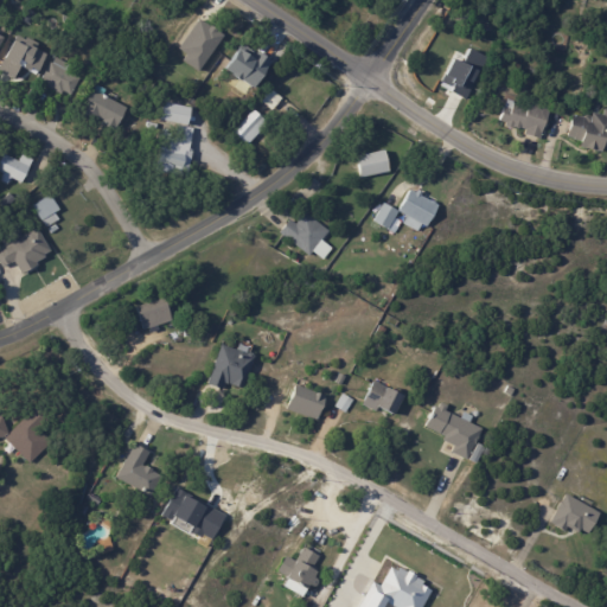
[(185,55),(181,62),(198,72),(222,36),(197,19),(177,49),(185,55)]
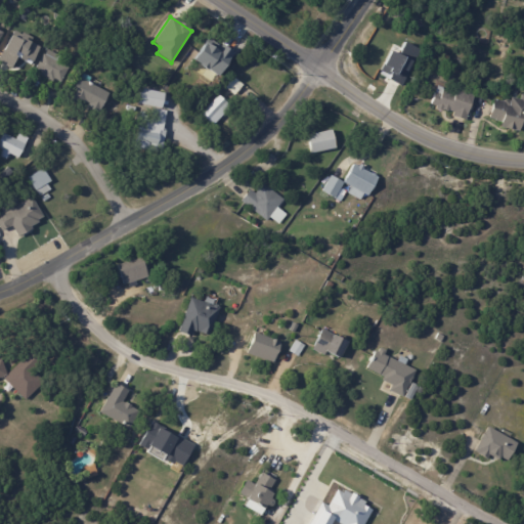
[(16,56),(30,64),(39,47),(30,42),(32,39),(13,30),(0,53),(0,62),(9,69),(16,56)]
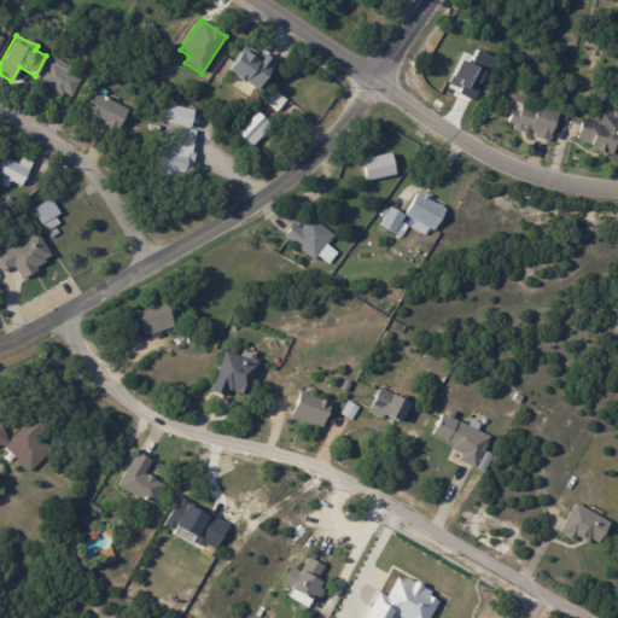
[(255,91),(273,63),(245,44),(227,71),(255,91)]
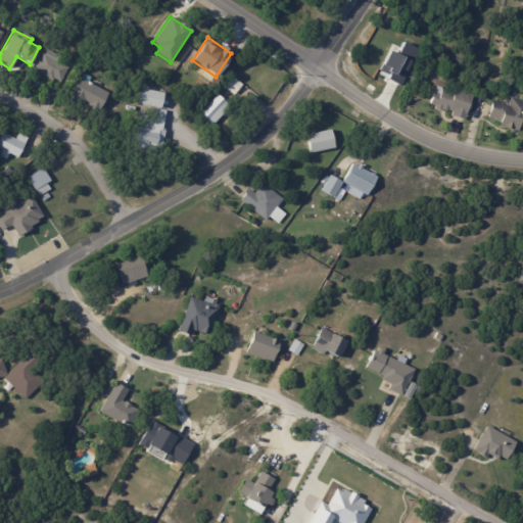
[(75,57),(81,45),(88,49),(81,61),(75,57)]
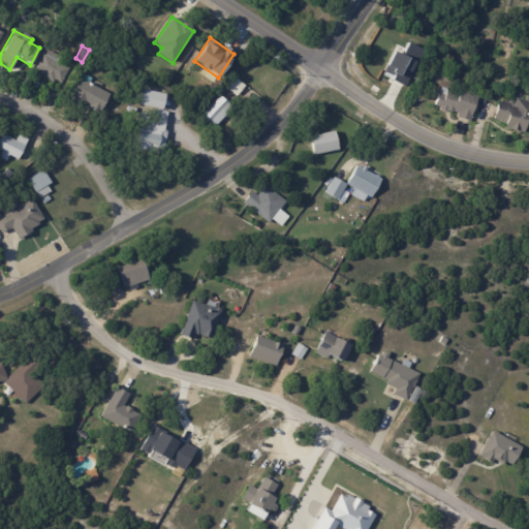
[(59,85),(55,82),(53,85),(40,78),(42,74),(35,71),(43,56),(45,57),(49,52),(61,59),(58,65),(69,70),(61,86),(59,85)]
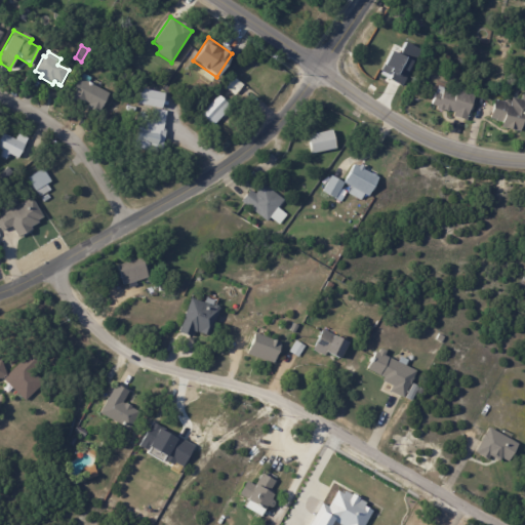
[(91,80),(88,85),(109,95),(98,116),(88,111),(90,108),(70,97),(79,79),(80,80),(83,76),(91,80)]
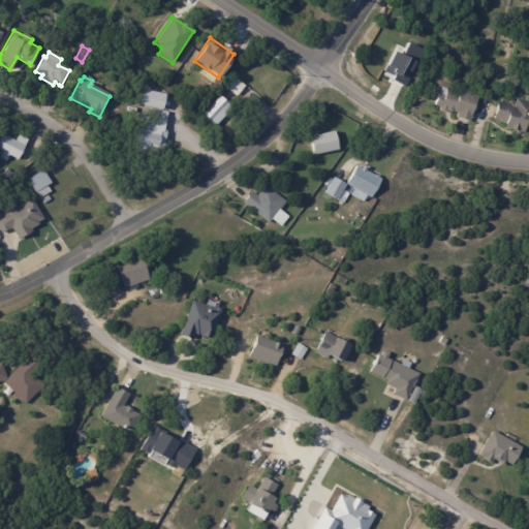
[(246,88),(237,98),(227,89),(236,79),(246,88)]
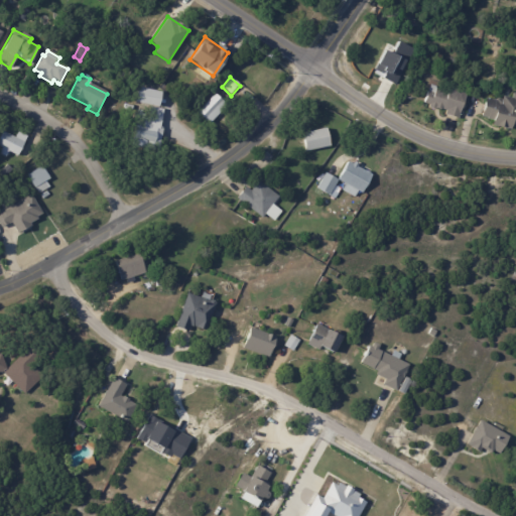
[(467,93),(459,118),(446,114),(447,111),(441,109),(437,108),(436,110),(429,107),(429,105),(424,103),(428,91),(434,93),(436,88),(448,92),(450,87),(467,93)]
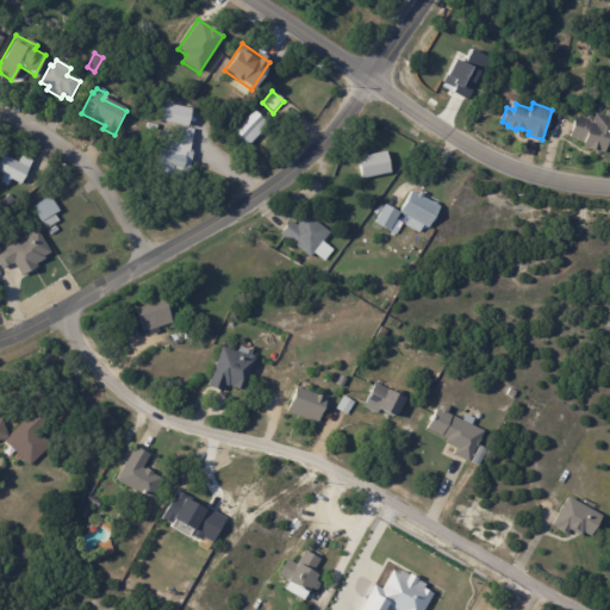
[(163,106),(191,112),(187,130),(160,124),(161,120),(153,118),(156,105),(163,106)]
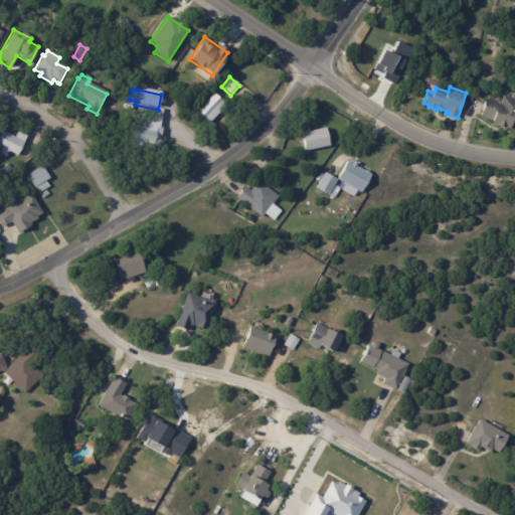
[(503,127),(492,125),(493,120),(487,119),(488,118),(481,116),(486,98),(496,100),(496,98),(502,99),(503,96),(512,98),(513,92),(514,92),(514,124),(512,124),(511,129),(503,127)]
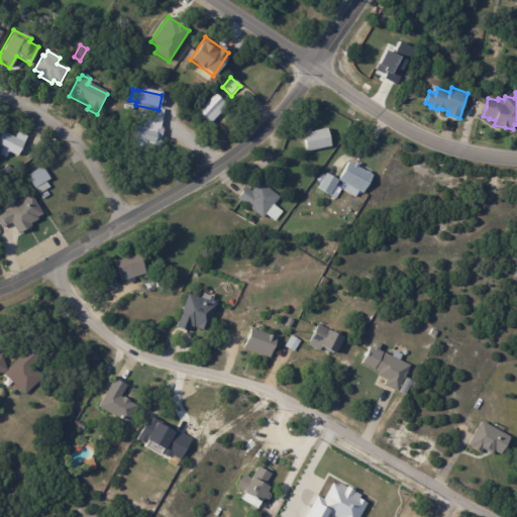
[(221,115),(212,124),(207,119),(205,121),(198,114),(216,95),(228,107),(221,115)]
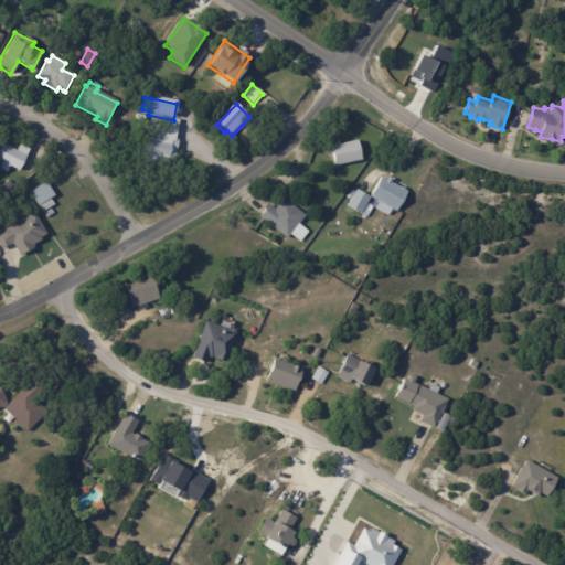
[(173,120),(180,121),(172,163),(145,159),(148,138),(145,138),(147,125),(159,127),(158,132),(162,132),(164,119),(173,120)]
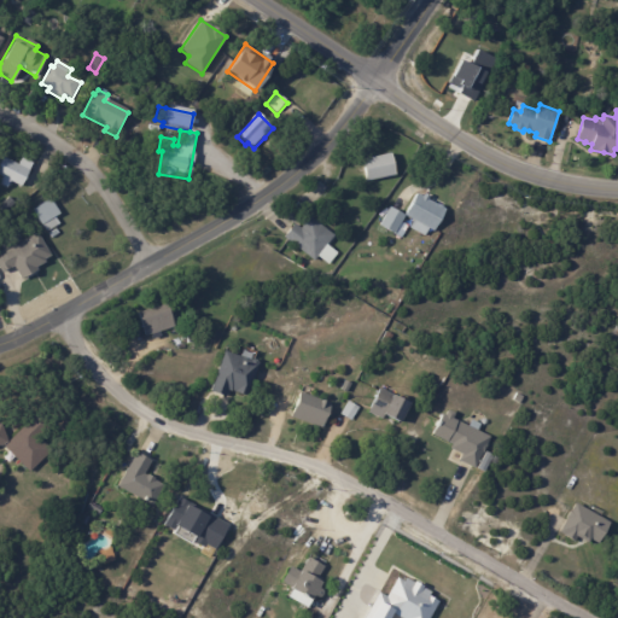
[(396,176),(367,182),(362,159),(391,155),(396,176)]
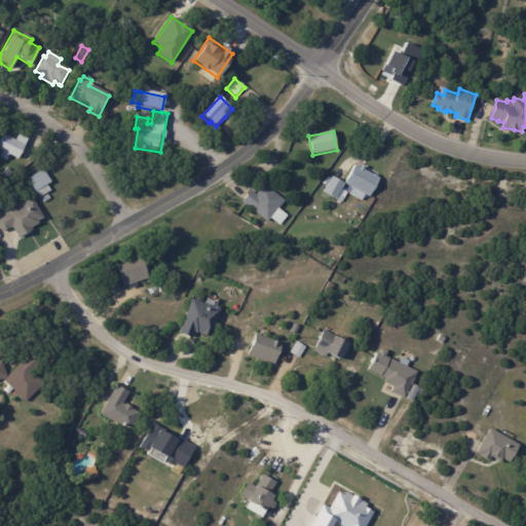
[(9,138),(16,141),(20,135),(29,140),(25,146),(26,146),(19,160),(9,155),(7,160),(1,157),(3,152),(0,150),(0,140),(3,135),(9,138)]
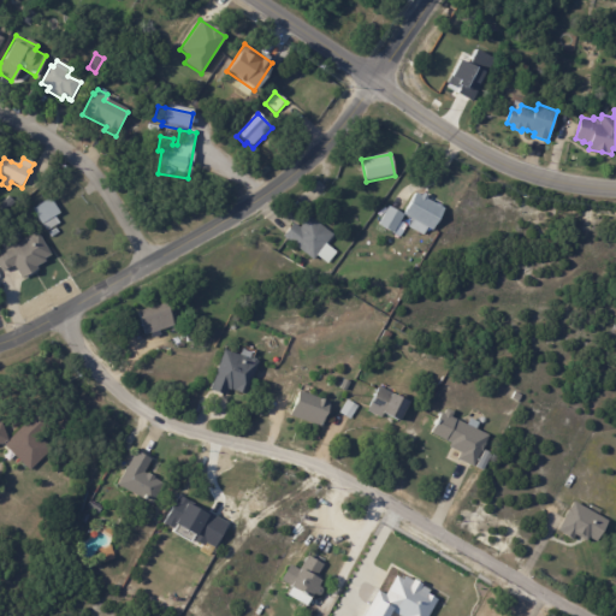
[(425,195),(428,197),(427,201),(437,206),(439,206),(442,207),(443,209),(445,211),(433,232),(404,215),(416,194),(422,197),(424,195),(425,195)]
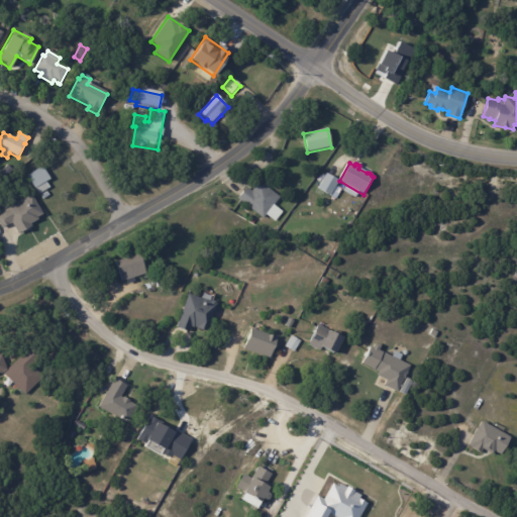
[(44,171),(49,181),(46,183),(50,189),(39,196),(35,190),(34,190),(27,177),(42,169),(44,171)]
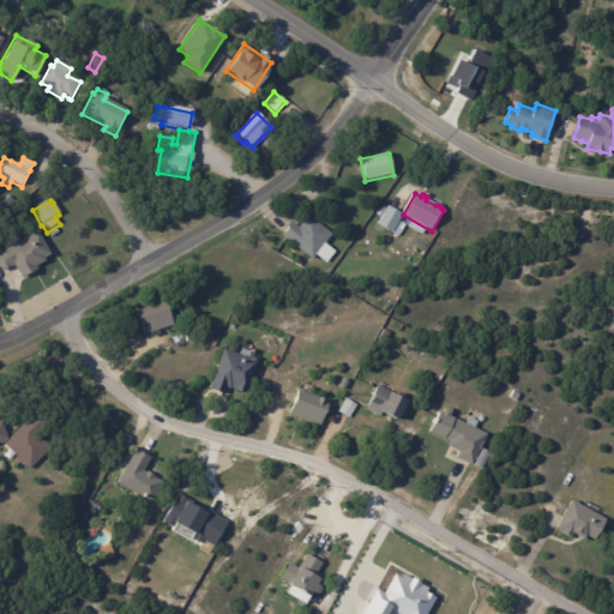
[(390,209),(403,216),(392,235),(378,226),(387,208),(390,209)]
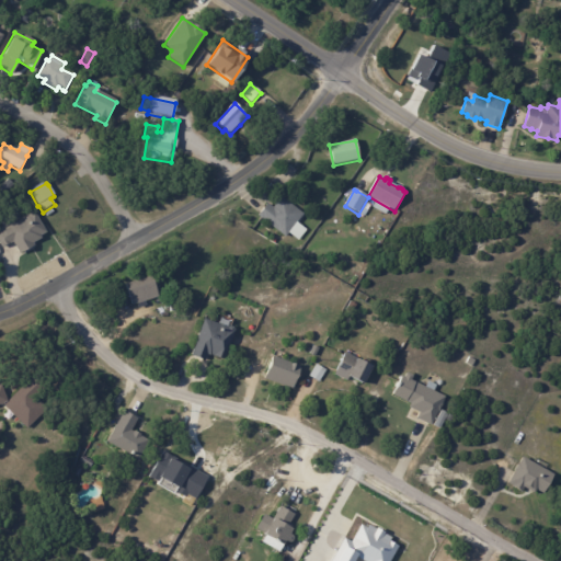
[(304,216),(297,225),(307,232),(299,242),(289,235),(286,239),(259,217),(267,205),(274,209),(276,206),(274,205),(279,197),(304,216)]
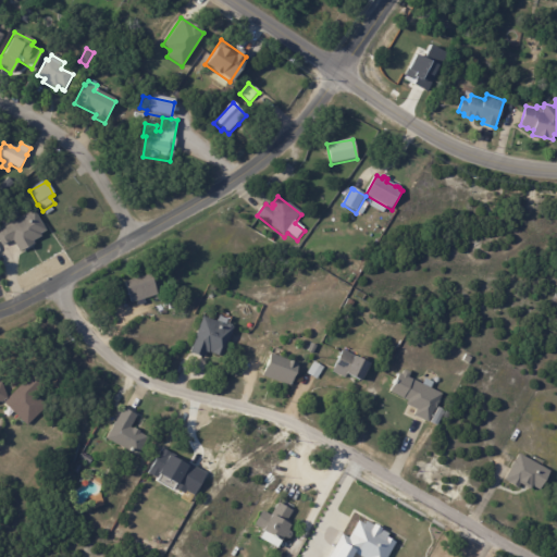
[(35,242),(32,244),(34,246),(20,255),(13,242),(2,248),(0,244),(0,232),(34,213),(46,234),(39,237),(40,239),(35,242)]
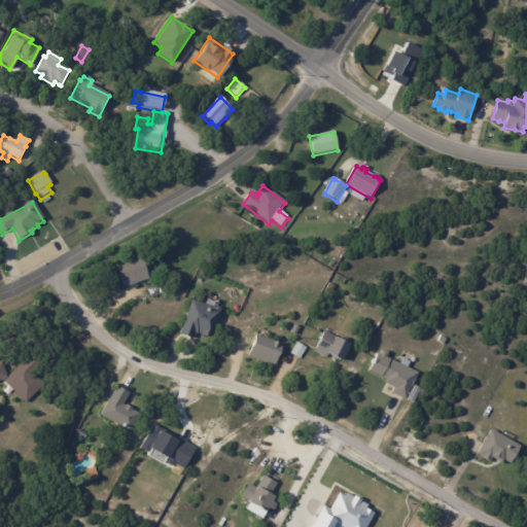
[(148,279),(124,287),(117,267),(142,259),(148,279)]
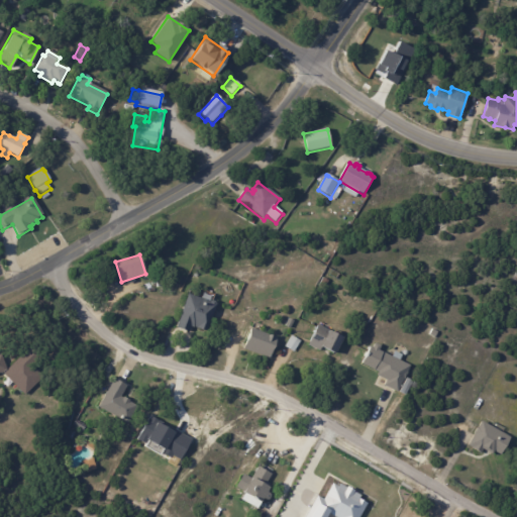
[(199,298),(210,302),(212,301),(215,302),(215,304),(216,304),(206,332),(191,326),(189,332),(176,327),(188,294),(199,298)]
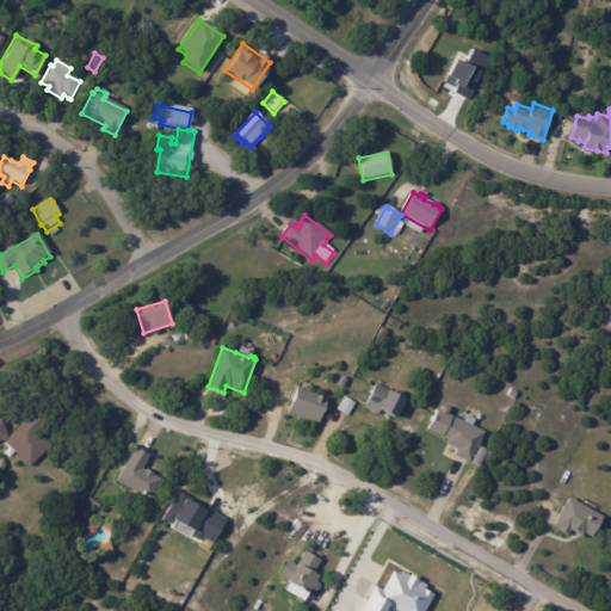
[(347,380),(343,389),(337,386),(341,376),(347,380)]
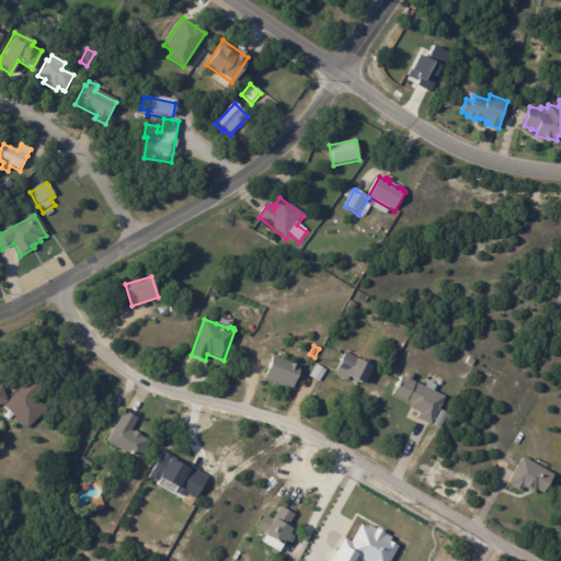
[(373,367),(364,385),(351,378),(350,382),(334,375),(345,353),(373,367)]
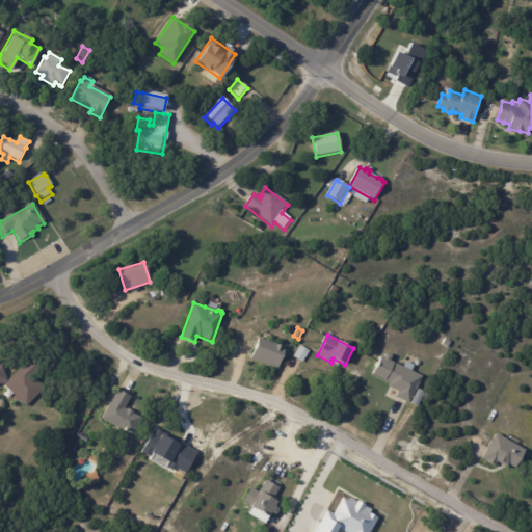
[(268,342),(286,348),(277,370),(250,360),(259,338),(268,342)]
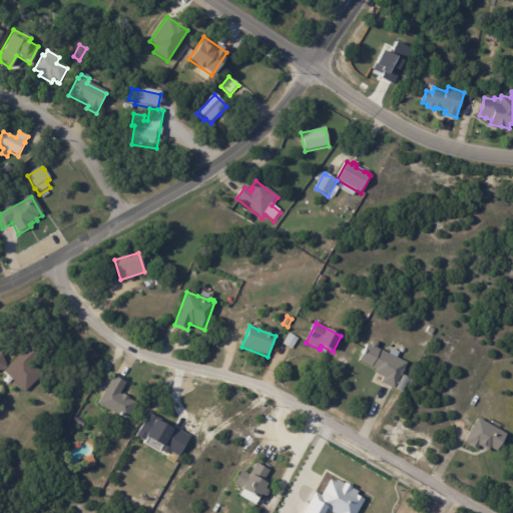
[(429,327),(435,330),(431,336),(426,333),(429,327)]
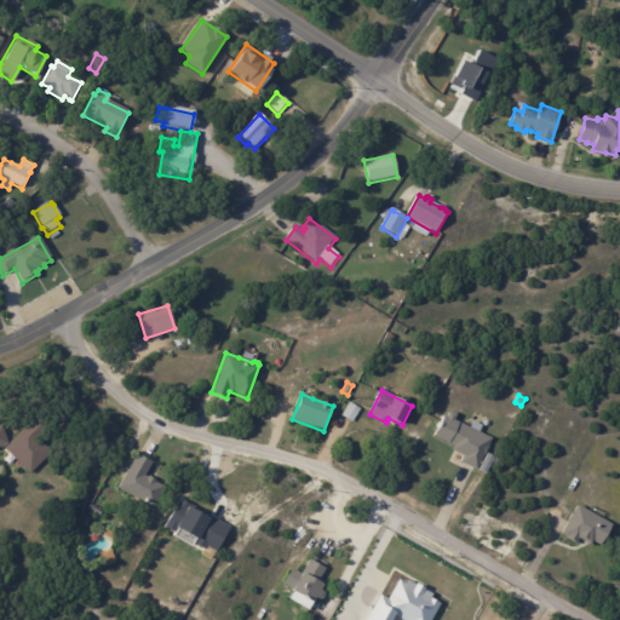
[(361,409),(354,423),(343,417),(350,403),(361,409)]
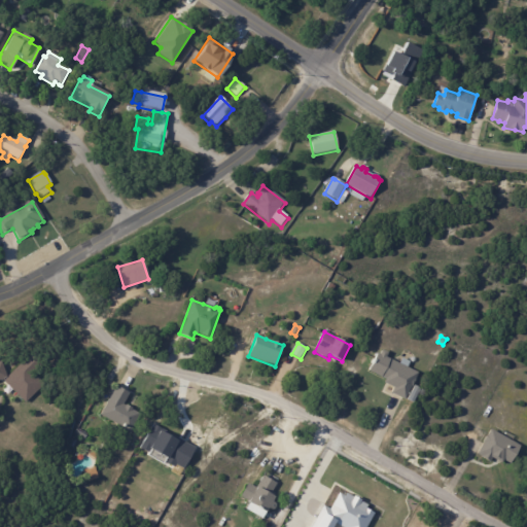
[(26,403),(12,390),(7,395),(3,390),(8,385),(3,381),(0,381),(0,361),(1,361),(6,378),(30,354),(39,363),(31,372),(44,385),(26,403)]
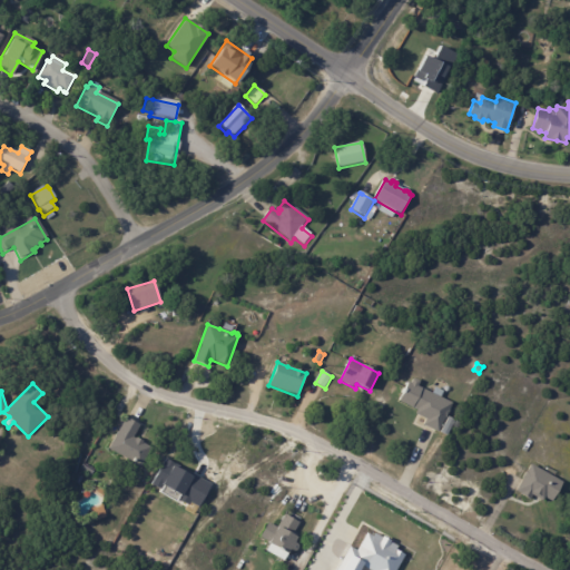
[(441,397),(452,403),(438,432),(423,425),(425,420),(416,414),(418,411),(411,406),(420,387),(432,394),(435,387),(443,392),(441,397)]
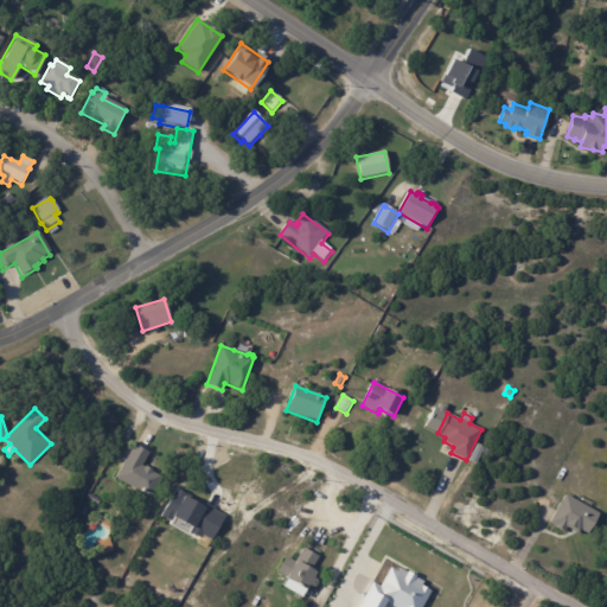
[(136,447),(148,453),(141,466),(145,467),(145,466),(152,471),(152,472),(161,478),(151,498),(115,479),(134,445),(136,447)]
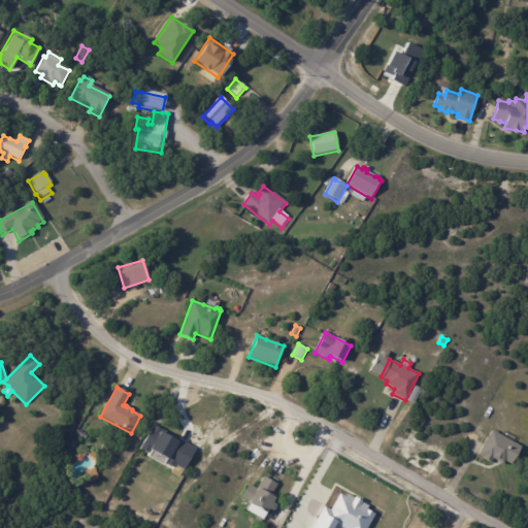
[(75,422),(69,444),(64,443),(70,421),(75,422)]
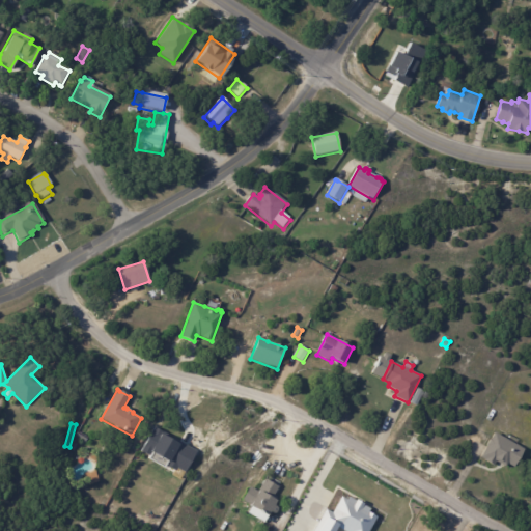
[(142,449),(167,462),(166,464),(184,473),(194,451),(150,430),(142,449)]
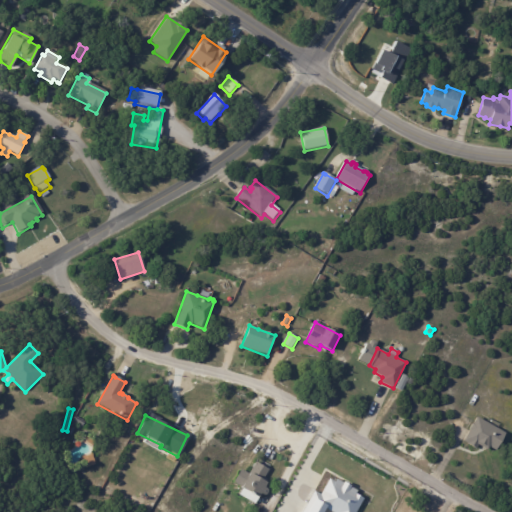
[(487,423),(492,426),(495,421),(500,424),(497,429),(506,434),(496,451),(490,448),(488,451),(478,445),(476,449),(468,445),(468,444),(464,442),(470,430),(473,424),(474,424),(477,418),(487,423)]
